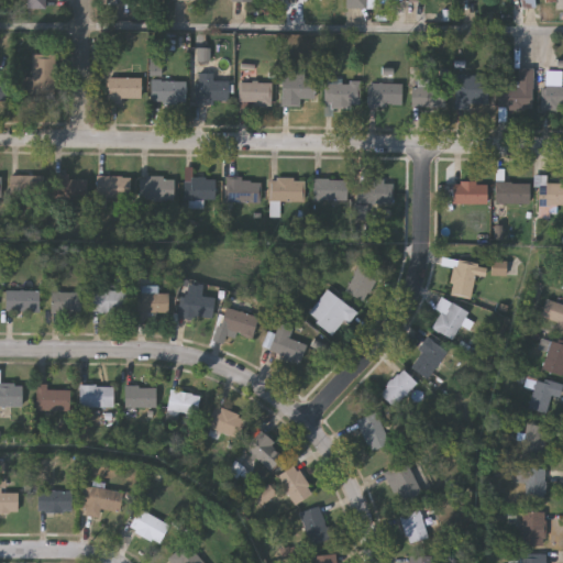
[(25,11),(25,0),(45,0),(45,11),(25,11)]
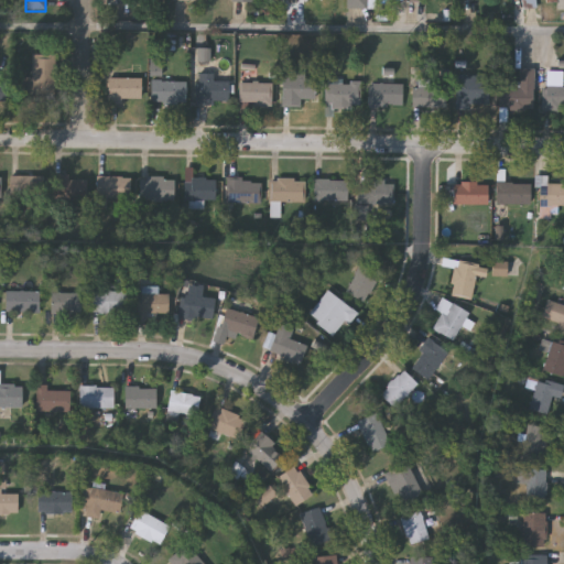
[(369,0),(369,11),(346,10),(346,0),(369,0)]
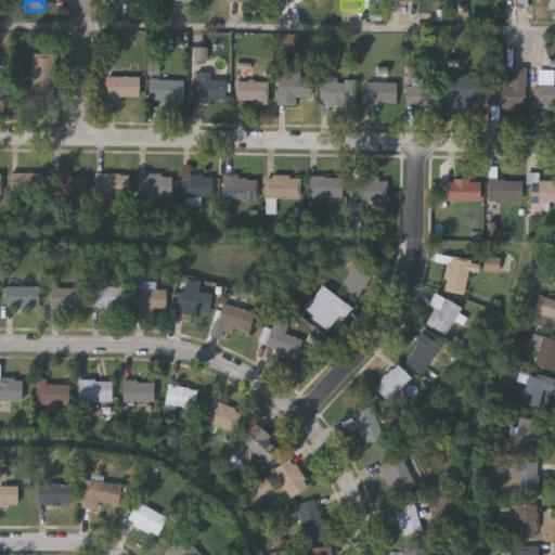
[(54,55),(54,102),(20,101),(20,79),(31,79),(31,55),(54,55)]
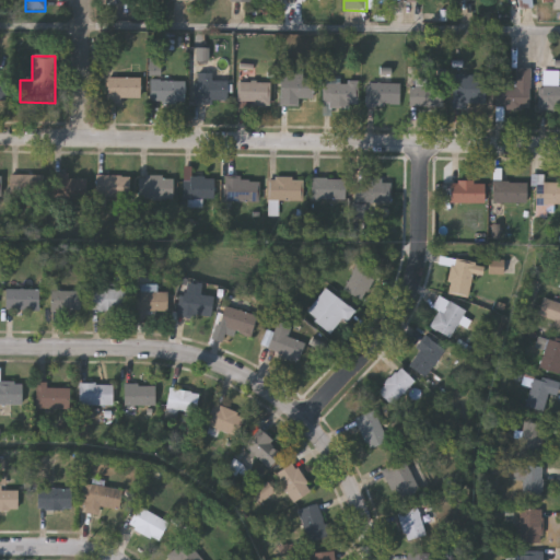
[(529,71),(529,113),(496,113),(496,88),(515,88),(515,71),(529,71)]
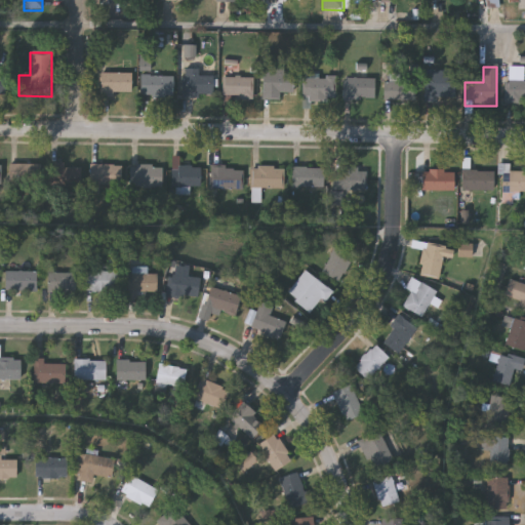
[(524,105),(508,105),(508,69),(522,69),(522,83),(524,83),(524,105)]
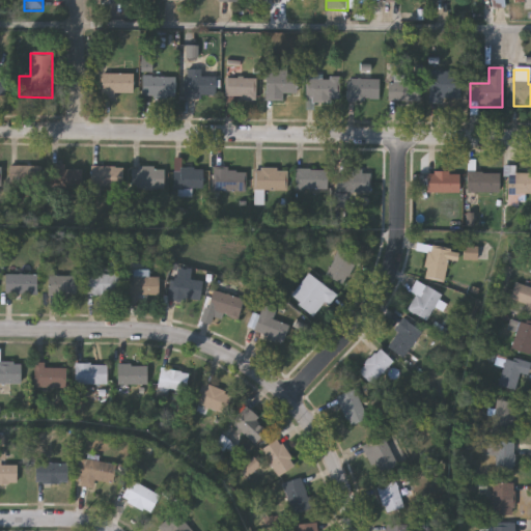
[(200,72),(200,80),(215,80),(215,100),(185,100),(185,72),(200,72)]
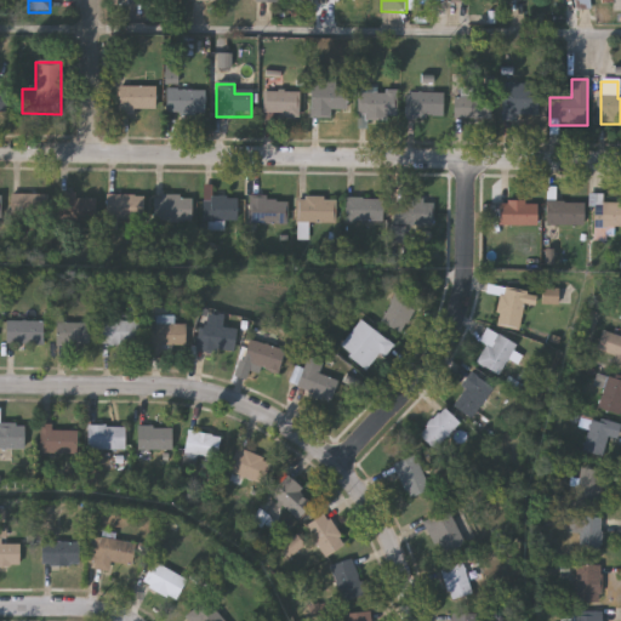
[(539,86),(539,124),(502,124),(502,86),(539,86)]
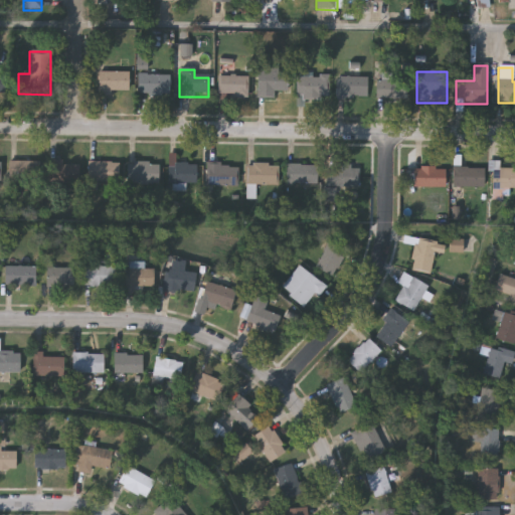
[(129,95),(99,95),(98,73),(129,73),(129,95)]
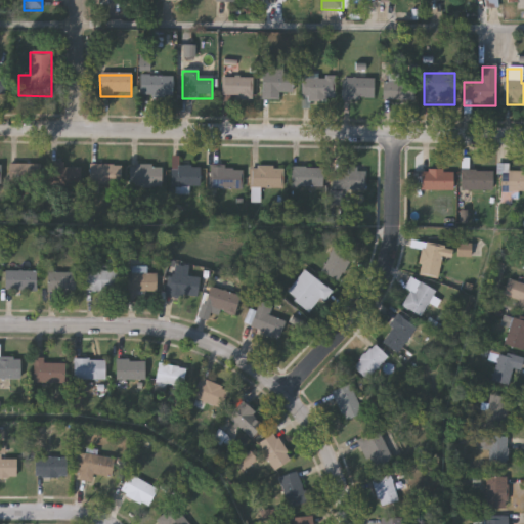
[(293,75),(293,95),(280,95),(280,101),(262,101),(262,75),(293,75)]
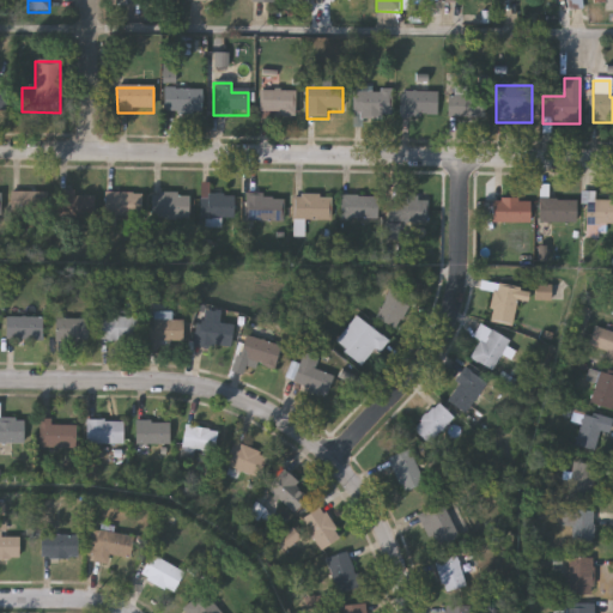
[(164,115),(164,90),(202,90),(202,115),(164,115)]
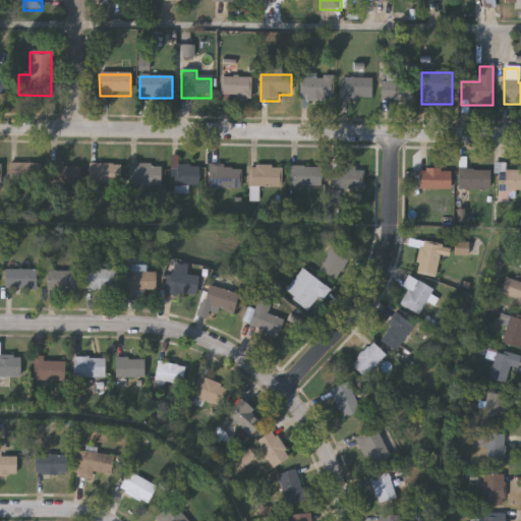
[(333,102),(300,102),(300,76),(333,76),(333,102)]
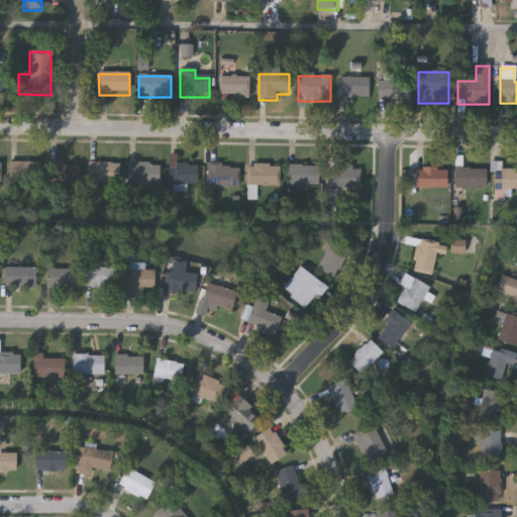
[(249,79),(249,99),(220,99),(220,79),(249,79)]
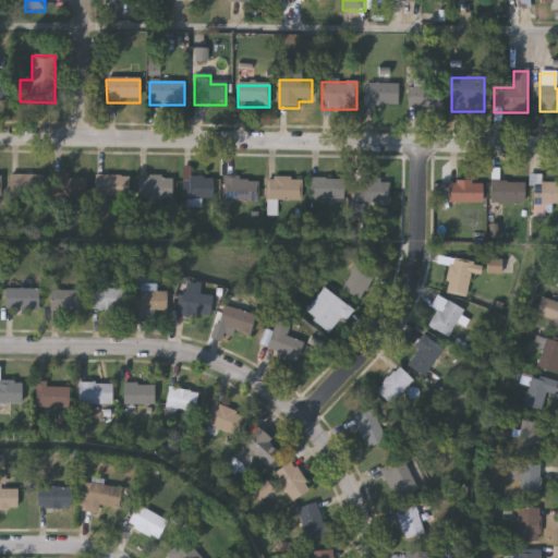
[(399,86),(399,108),(366,108),(366,86),(399,86)]
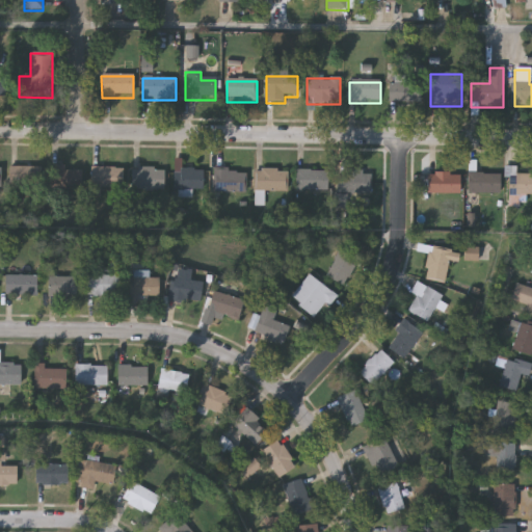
[(390,104),(390,84),(423,84),(423,104),(390,104)]
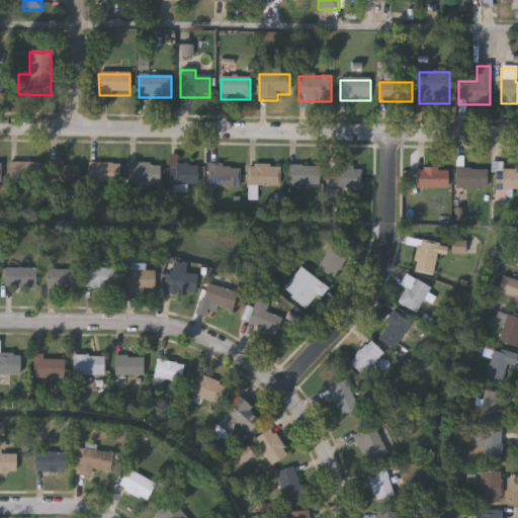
[(40,163),(40,182),(9,182),(9,163),(40,163)]
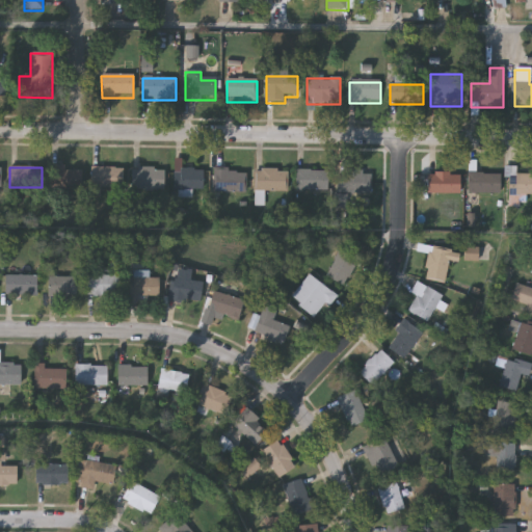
[(82,169),(82,194),(50,194),(50,169),(82,169)]
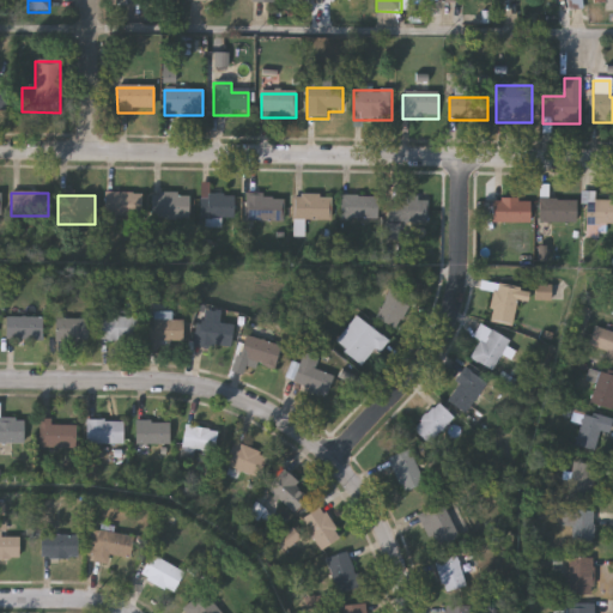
[(107,220),(107,195),(143,195),(143,220),(107,220)]
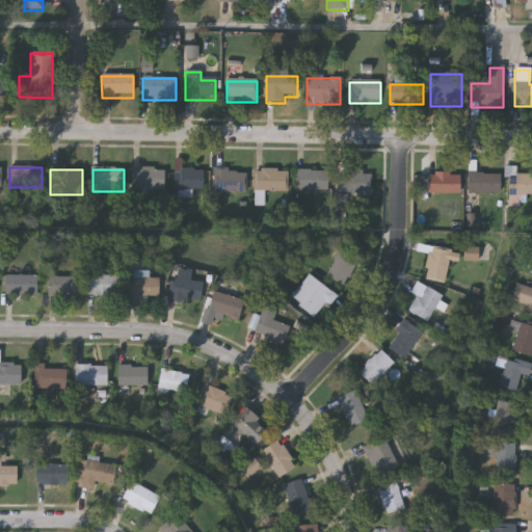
[(164,191),(133,191),(133,169),(164,169),(164,191)]
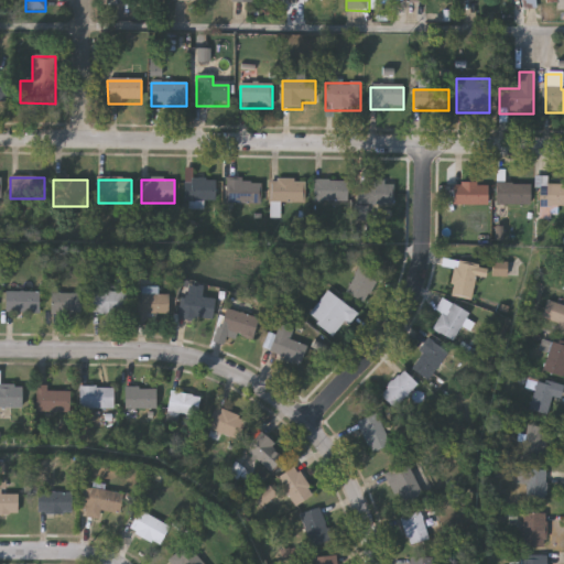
[(216,181),(216,203),(186,203),(186,181),(216,181)]
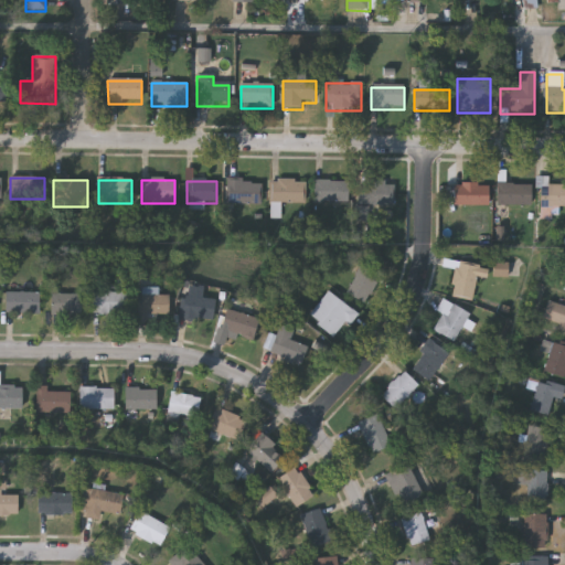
[(564,209),(539,209),(540,181),(547,181),(547,188),(564,188),(564,209)]
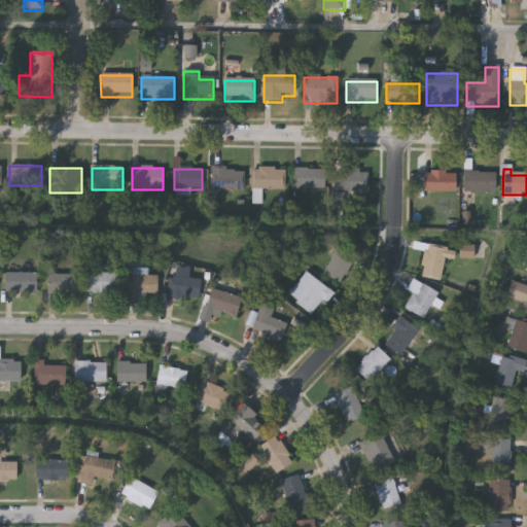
[(253,191),(253,170),(284,170),(284,191),(253,191)]
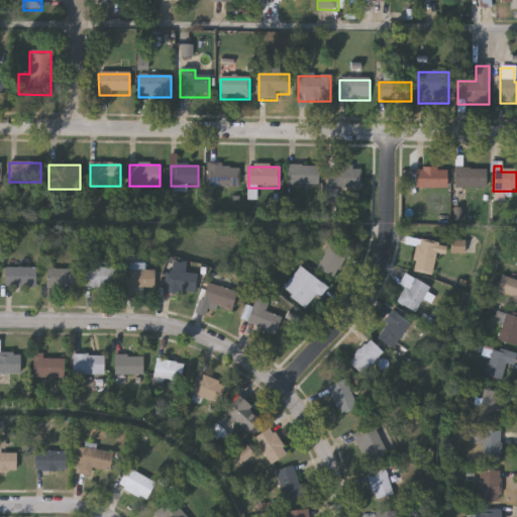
[(290,188),(290,167),(320,167),(320,188),(290,188)]
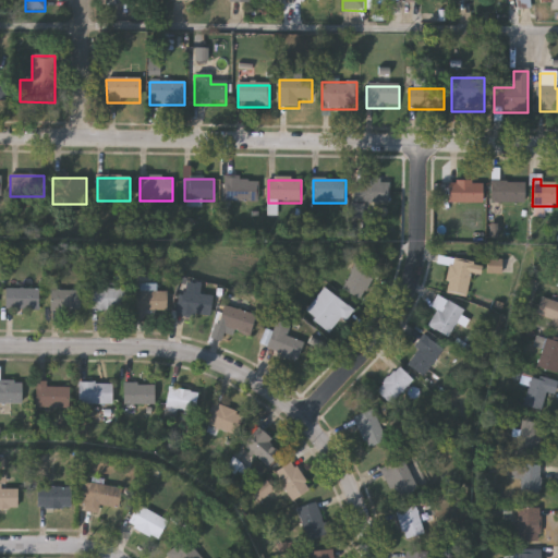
[(258,203),(225,203),(225,181),(259,181),(258,203)]
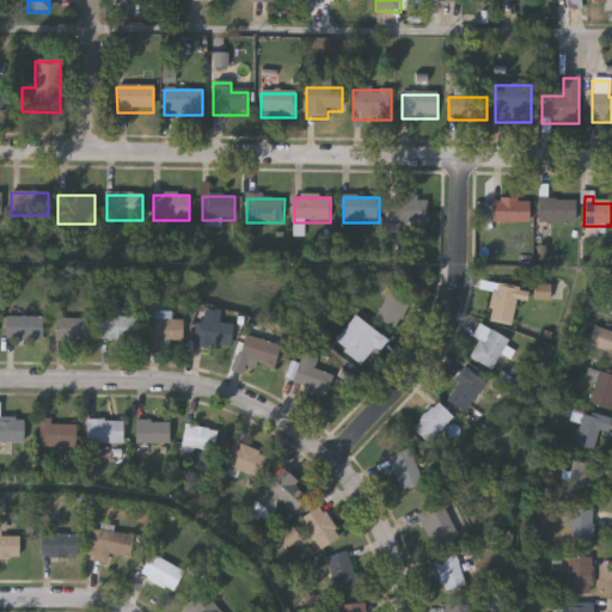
[(392,225),(392,201),(430,200),(432,224),(392,225)]
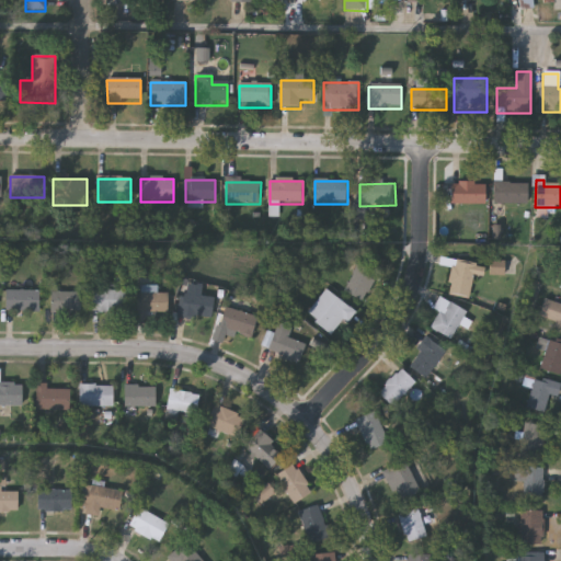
[(450,206),(450,183),(485,183),(485,206),(450,206)]
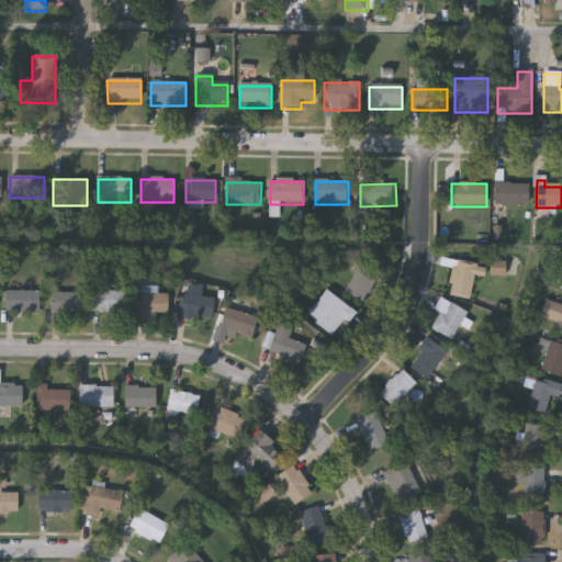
[(529,186),(529,206),(494,206),(494,186),(529,186)]
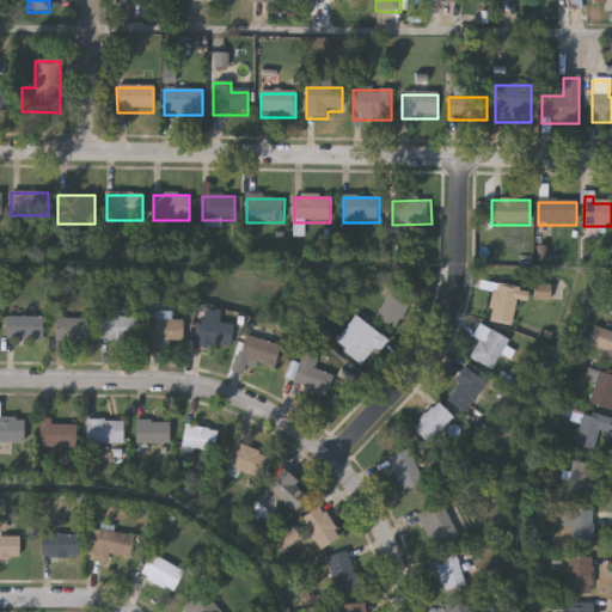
[(530,293),(526,306),(515,305),(512,326),(489,323),(495,287),(530,293)]
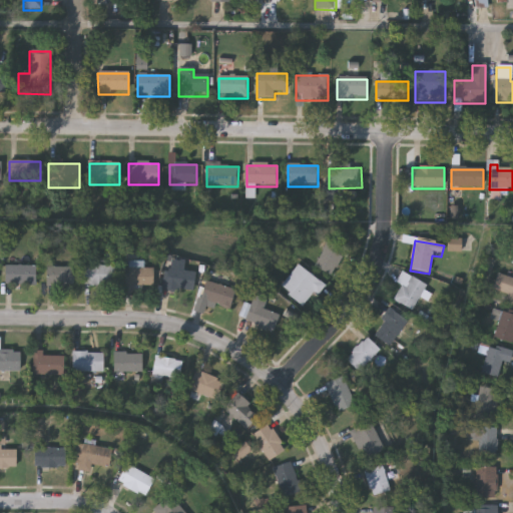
[(333,277),(315,270),(326,242),(345,250),(333,277)]
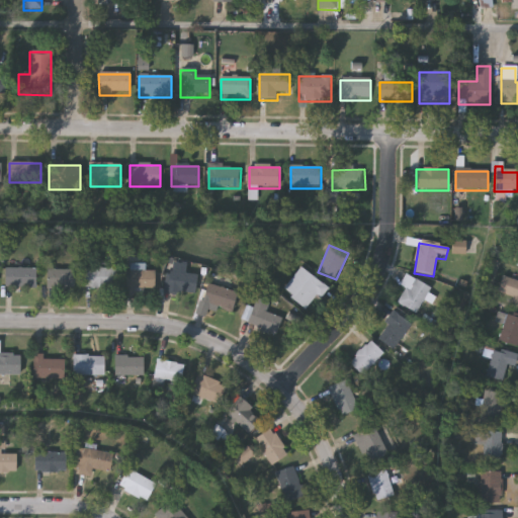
[(4,288),(4,269),(34,269),(34,288),(4,288)]
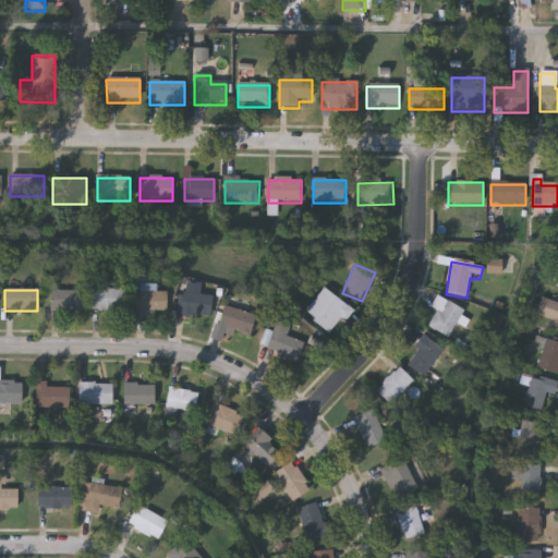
[(124,290),(124,312),(91,312),(91,290),(124,290)]
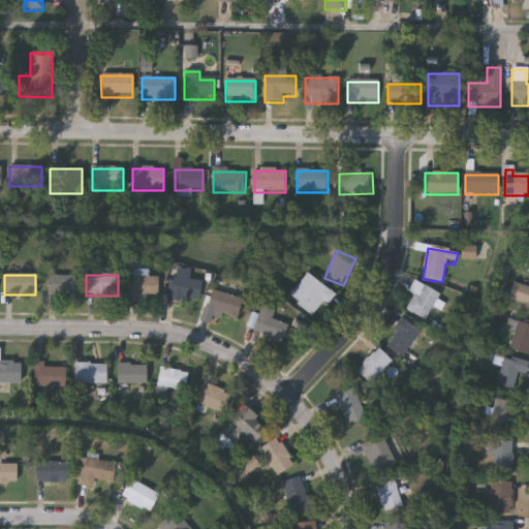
[(333,293),(314,317),(289,299),(307,275),(333,293)]
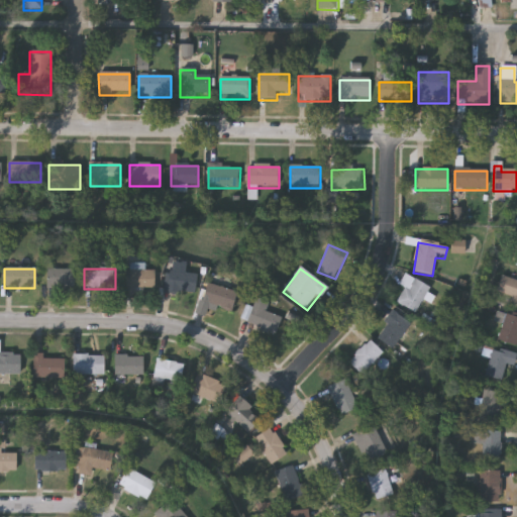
[(45,289),(45,271),(74,271),(74,289),(45,289)]
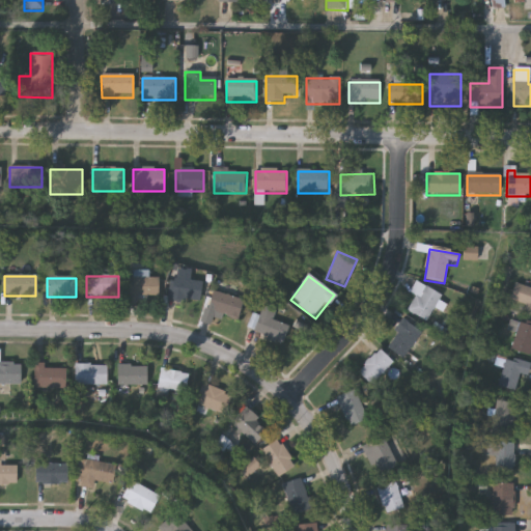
[(137,297),(137,307),(127,307),(127,278),(158,278),(158,297),(137,297)]
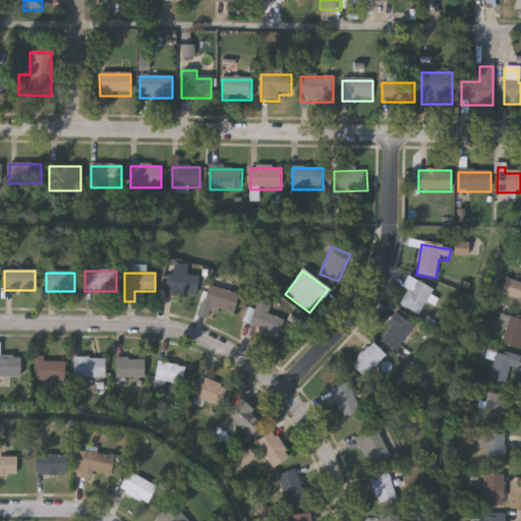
[(164,295),(166,274),(196,277),(194,298),(164,295)]
